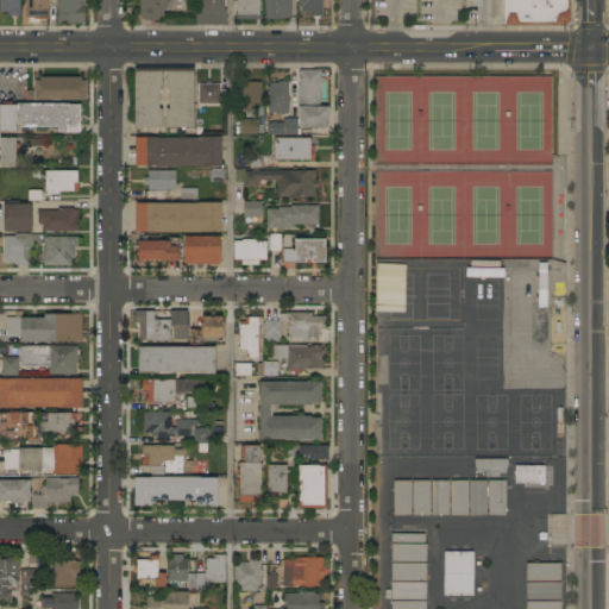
[(19,0),(19,16),(7,16),(7,12),(0,12),(0,0),(19,0)]
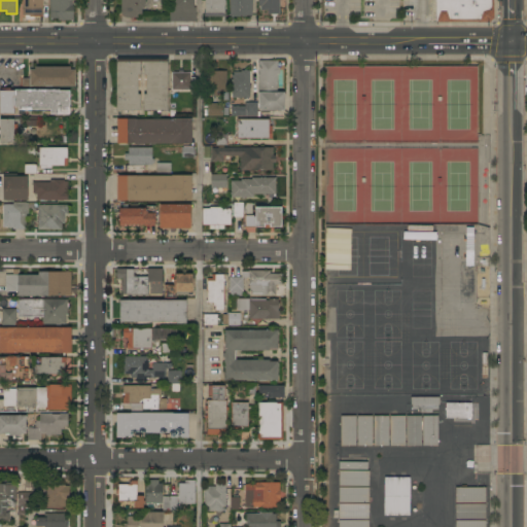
[(22,0),(42,0),(42,16),(34,16),(34,20),(25,20),(25,16),(22,16),(22,0)]
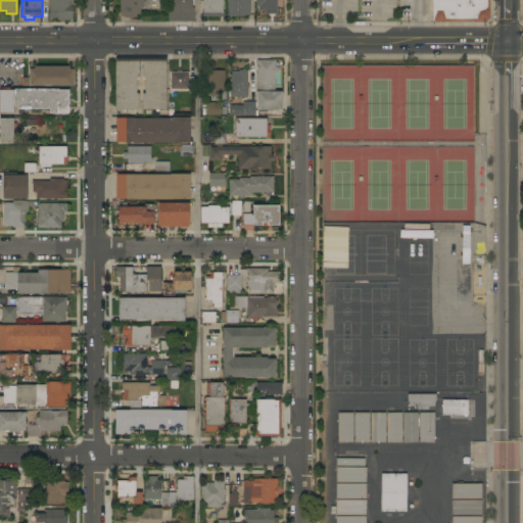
[(72,0),(72,6),(73,6),(73,19),(57,20),(57,17),(49,17),(49,0),(72,0)]
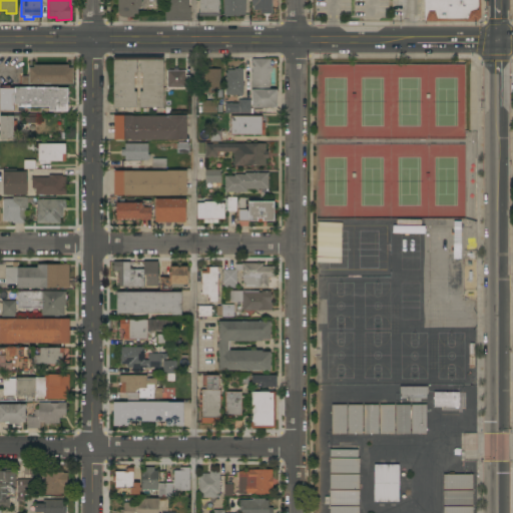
[(140,0),(140,9),(137,9),(137,14),(134,14),(134,17),(130,17),(122,17),(120,17),(119,15),(118,14),(117,12),(117,0),(140,0)]
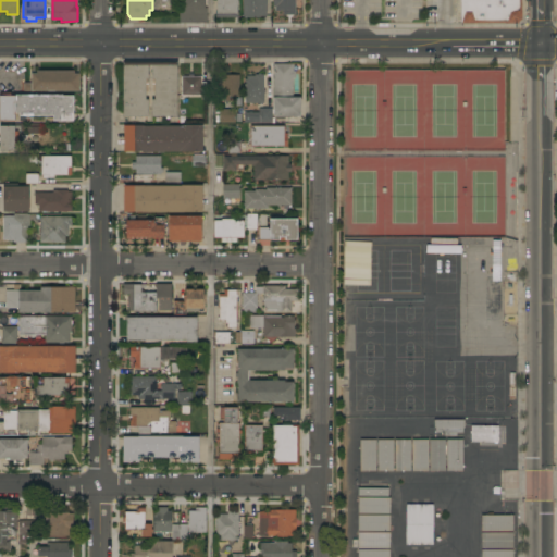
[(205,0),(205,8),(207,8),(207,23),(177,23),(177,8),(185,8),(184,0),(205,0)]
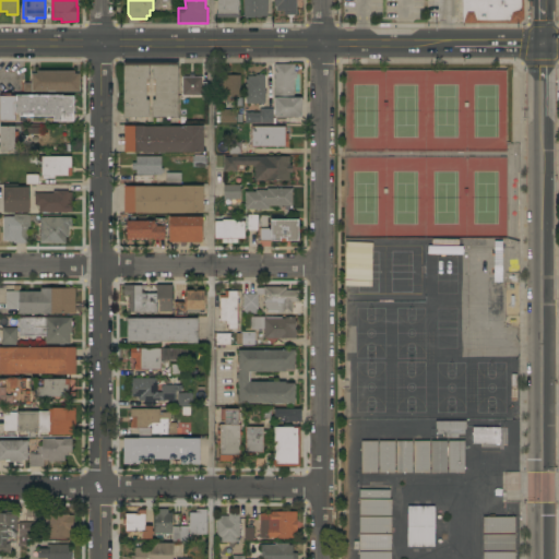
[(217,0),(238,0),(238,14),(239,14),(239,18),(216,18),(216,14),(217,14),(217,0)]
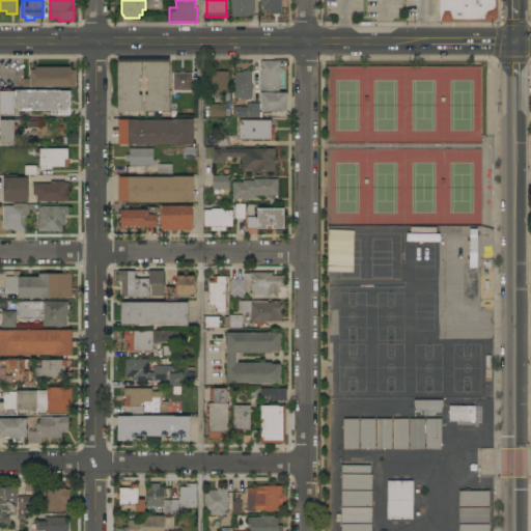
[(231,0),(254,0),(254,16),(244,16),(242,16),(242,17),(233,17),(233,16),(231,16),(231,0)]
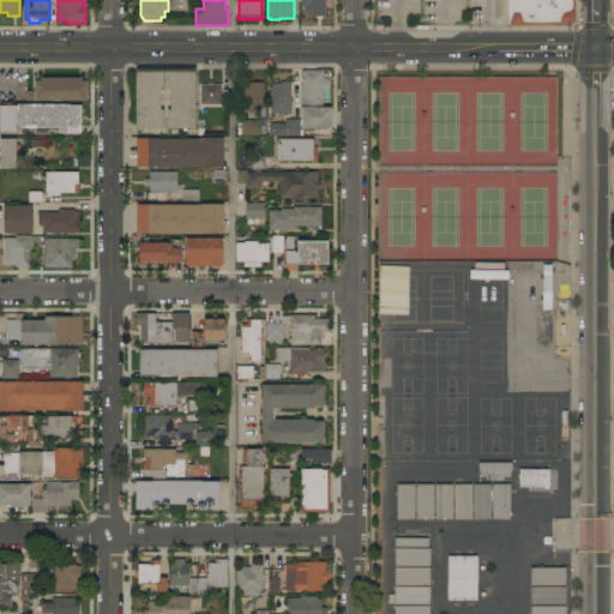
[(325,0),(325,16),(311,16),(311,12),(304,12),(304,7),(301,7),(301,0),(325,0)]
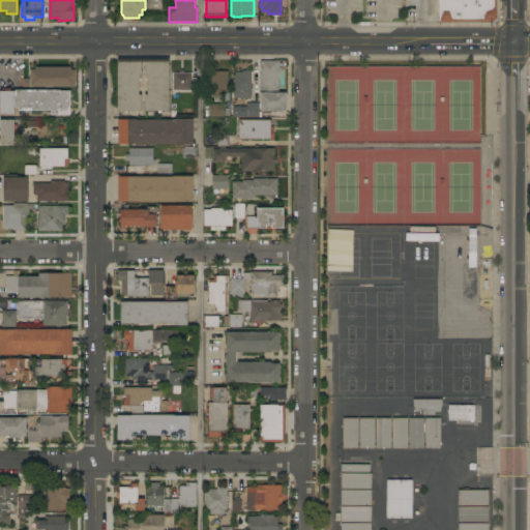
[(438,0),(496,0),(496,23),(480,23),(480,22),(453,22),(438,22),(438,0)]
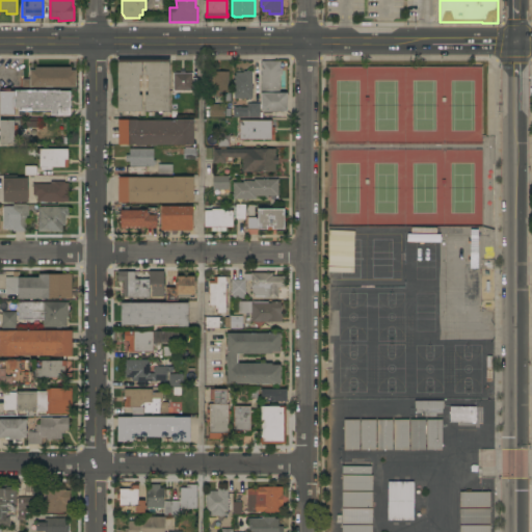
[(168,59),(169,111),(144,112),(144,95),(148,95),(148,75),(144,75),(144,62),(141,62),(141,75),(139,75),(139,96),(141,96),(141,111),(138,111),(138,118),(132,118),(132,111),(128,111),(128,113),(125,113),(125,111),(117,111),(117,59),(168,59)]
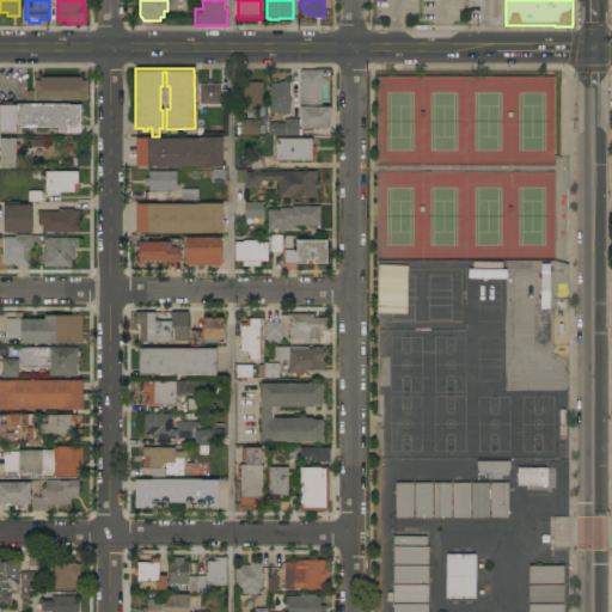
[(322,71),(322,79),(324,79),(324,86),(322,86),(322,108),(330,108),(330,128),(317,128),(316,129),(325,129),(325,136),(312,135),(312,130),(303,130),(303,128),(300,128),(300,109),(300,71),(322,71)]
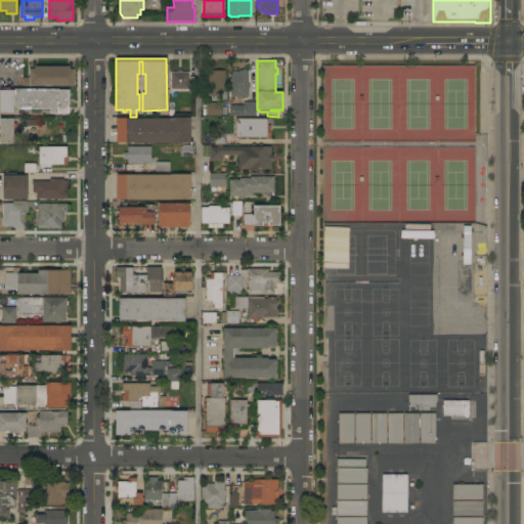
[(70,67),(70,70),(75,70),(75,85),(22,85),(22,78),(30,78),(30,70),(34,70),(34,67),(70,67)]
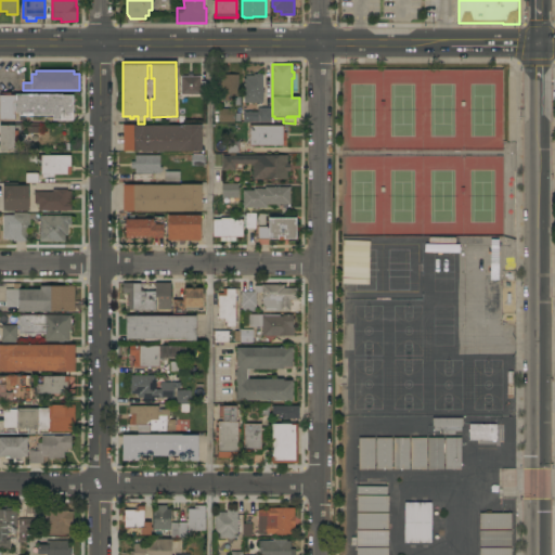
[(262,89),(263,89),(263,93),(262,93),(262,103),(244,103),(244,79),(245,79),(245,76),(254,76),(254,74),(257,74),(259,74),(262,74),(262,89)]
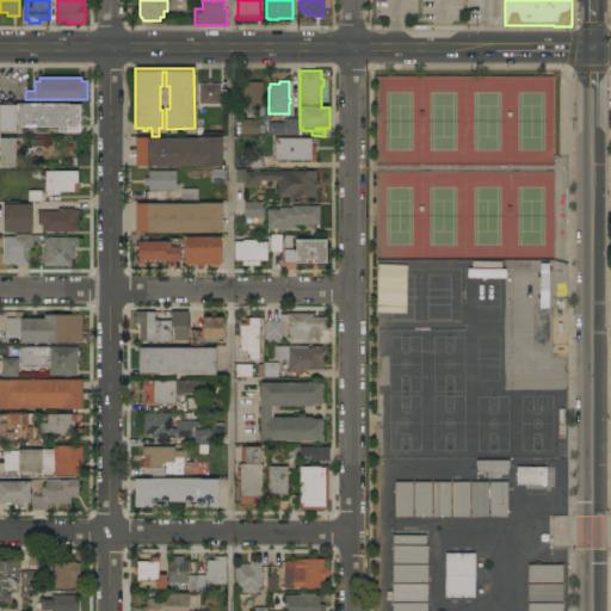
[(263,106),(255,106),(255,111),(247,111),(247,107),(245,107),(245,106),(239,106),(239,97),(241,97),(241,90),(244,90),(244,82),(263,82),(263,106)]
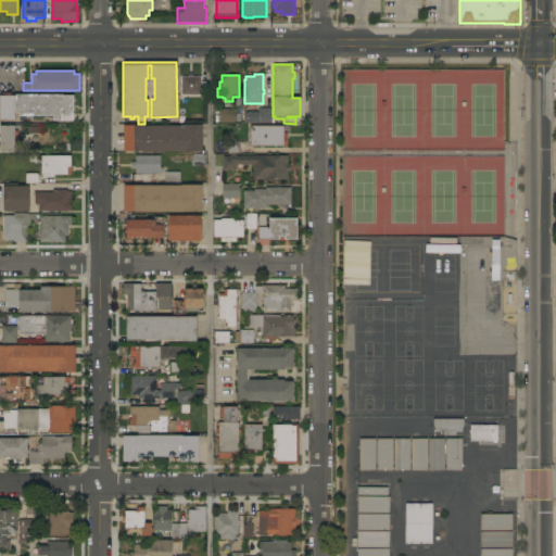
[(201,76),(201,83),(206,83),(206,95),(180,95),(180,76),(201,76)]
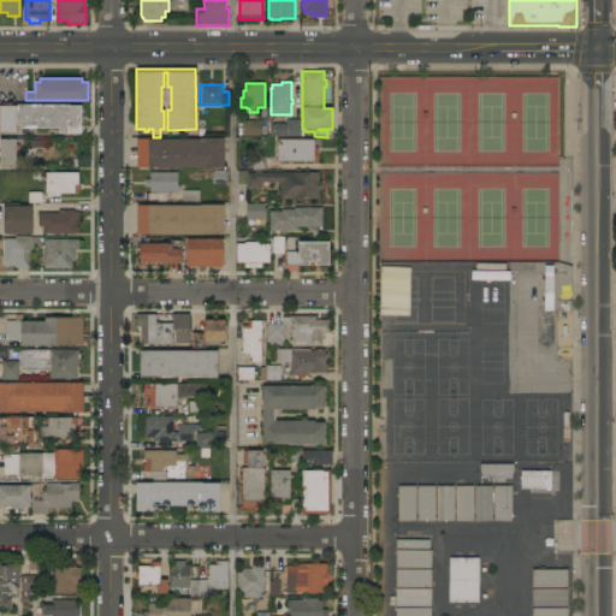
[(0,102),(11,102),(11,106),(69,105),(69,106),(81,106),(81,134),(59,134),(59,129),(52,129),(52,130),(47,130),(47,129),(25,129),(25,134),(21,134),(21,125),(17,125),(17,132),(0,132),(0,102)]
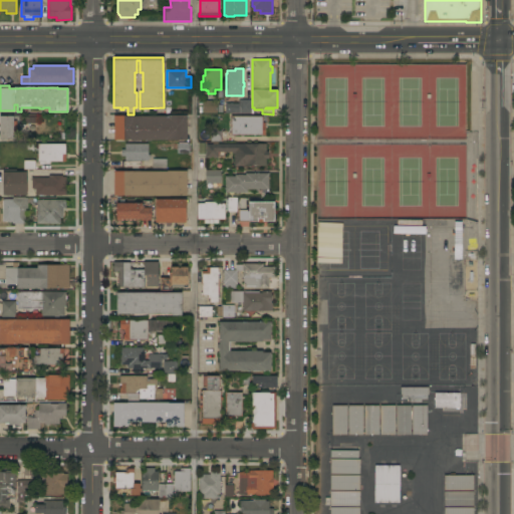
[(240,112),(240,113),(225,112),(225,103),(229,103),(229,102),(232,102),(232,103),(238,103),(238,99),(251,99),(251,112),(240,112)]
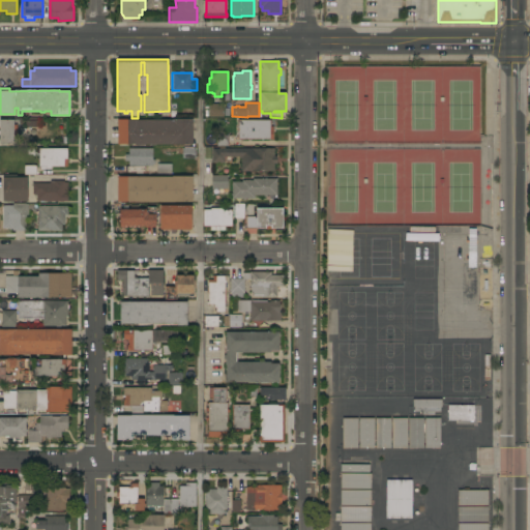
[(224,117),(209,117),(209,104),(224,104),(224,117)]
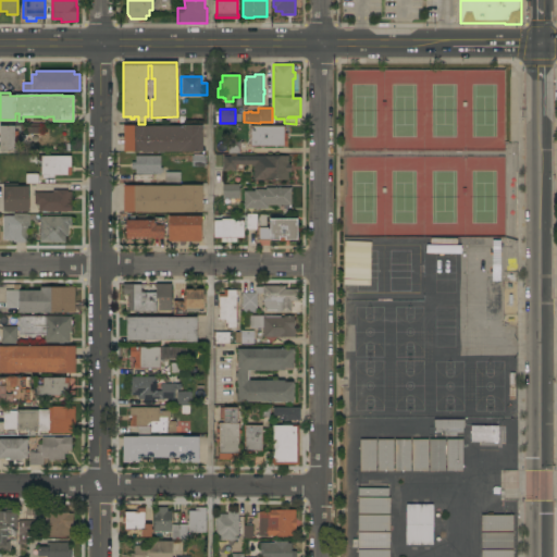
[(143,125),(143,126),(182,125),(202,125),(202,151),(174,151),(174,150),(165,150),(165,151),(123,151),(123,125),(143,125)]
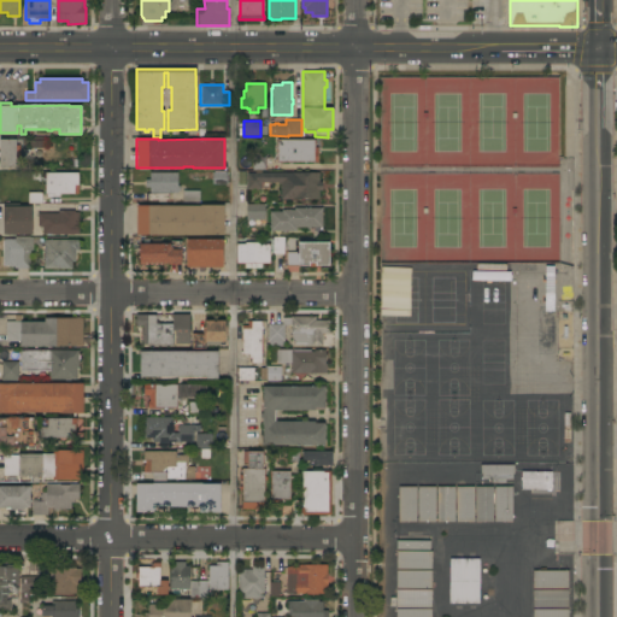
[(0,140),(16,140),(16,146),(19,146),(19,162),(18,162),(18,166),(0,168),(0,140)]
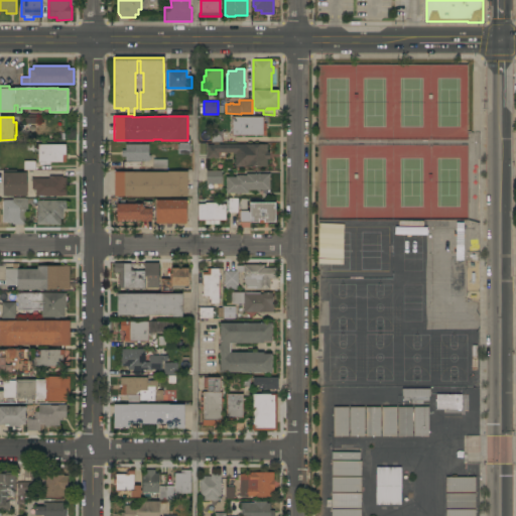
[(263,117),(263,123),(266,123),(266,135),(232,135),(232,117),(263,117)]
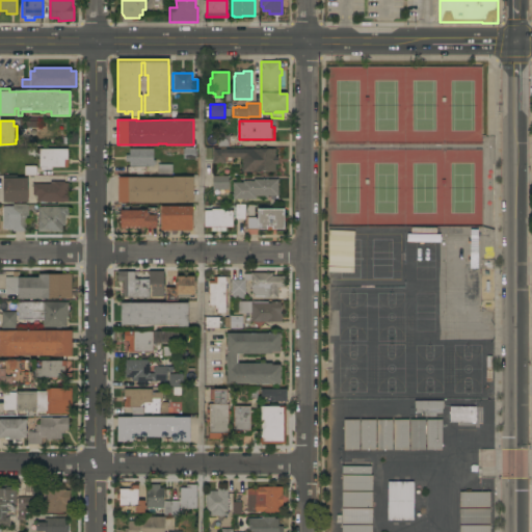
[(68,149),(68,166),(51,166),(51,170),(41,170),(41,167),(38,167),(40,149),(68,149)]
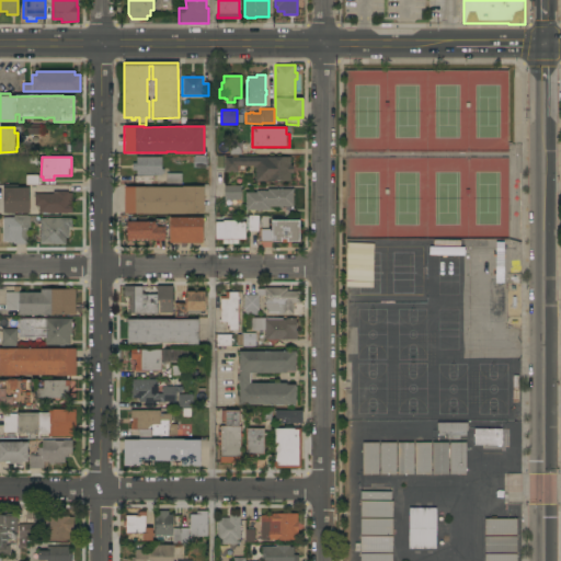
[(162,157),(161,169),(163,169),(163,174),(161,174),(161,175),(136,175),(136,170),(133,170),(133,163),(136,163),(136,157),(162,157)]
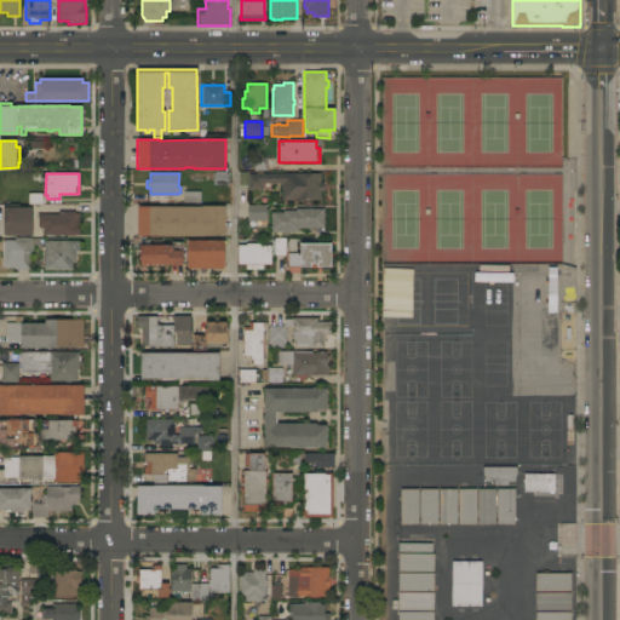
[(282,200),(282,185),(280,185),(280,183),(263,184),(263,190),(248,190),(248,174),(257,174),(257,173),(321,173),(321,183),(323,183),(323,191),(321,191),(321,200),(282,200)]
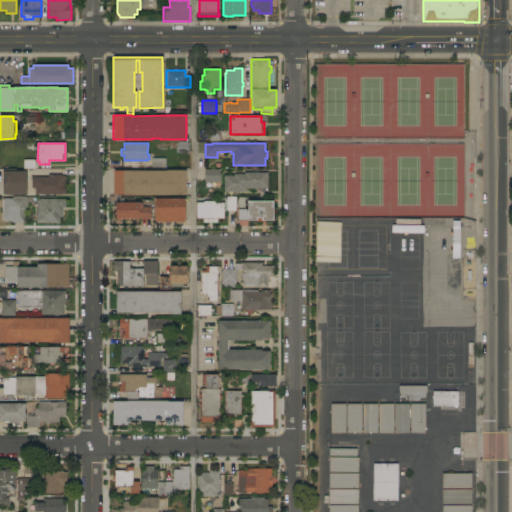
[(165,158),(165,167),(152,167),(152,158),(165,158)]
